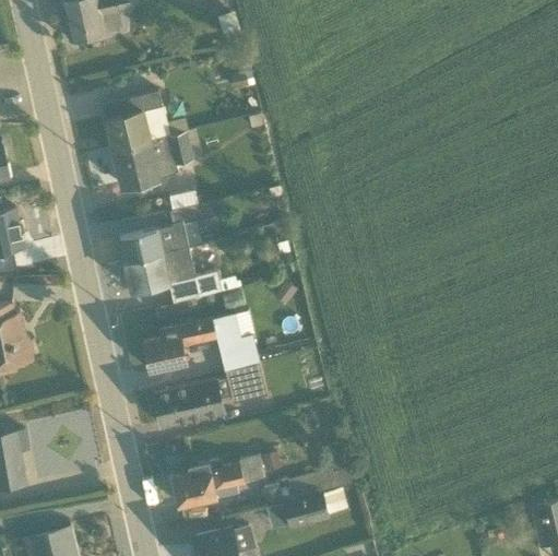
[(60,0),(69,42),(117,33),(113,13),(131,10),(128,0),(60,0)]
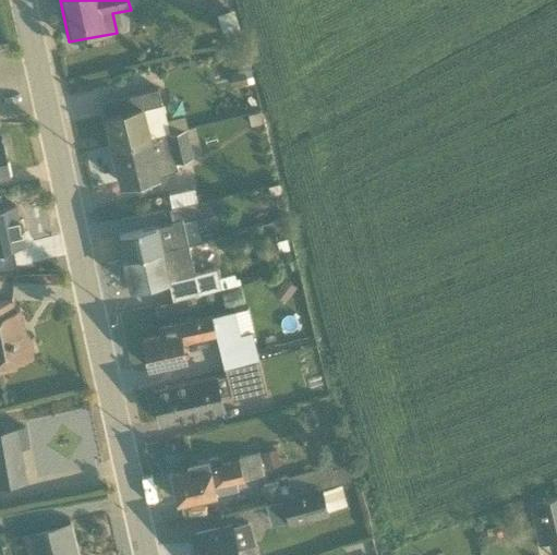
[(112,149),(185,132),(182,119),(167,122),(159,91),(101,105),(112,149)]
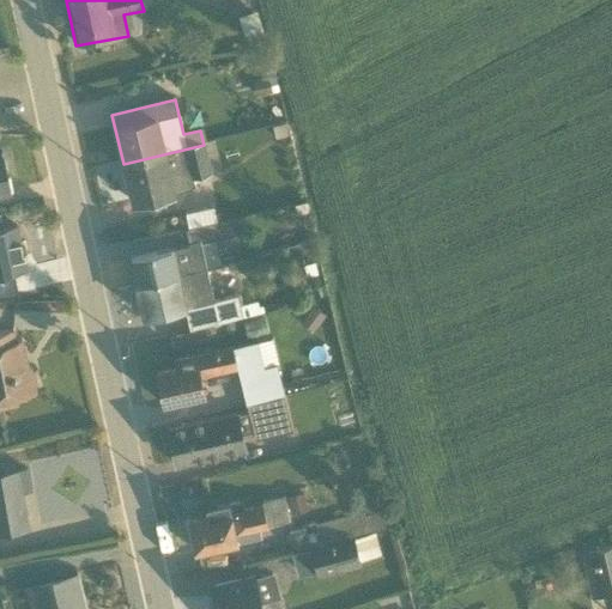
[(204,145),(123,164),(133,205),(195,189),(193,181),(212,176),(204,145)]
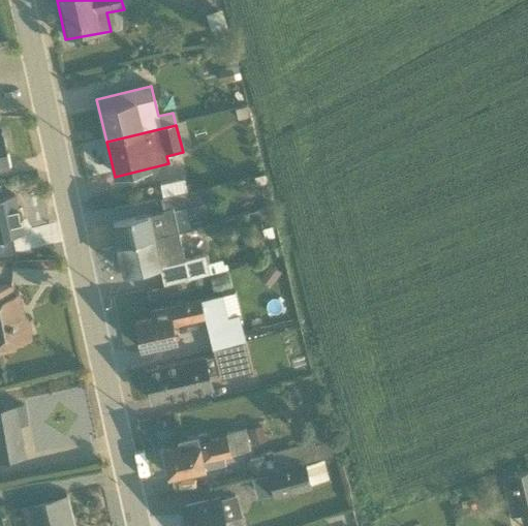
[(114,225),(119,248),(155,240),(179,234),(174,212),(206,204),(203,189),(160,199),(163,214),(114,225)]
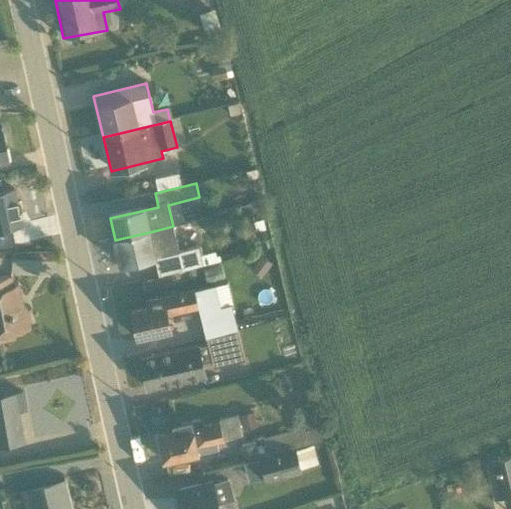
[(14,191),(0,194),(0,231),(21,227),(14,191)]
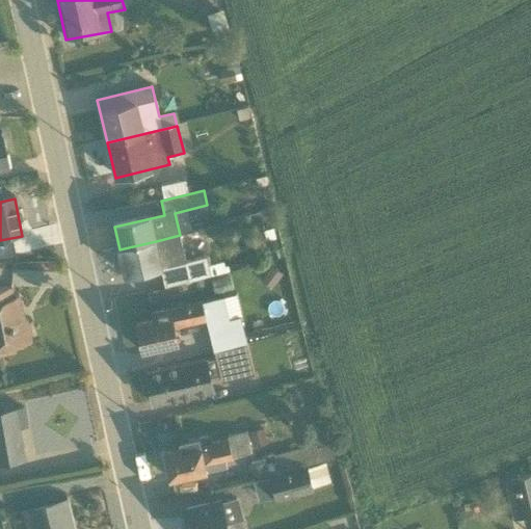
[(156,241),(120,249),(126,278),(160,270),(164,289),(211,279),(206,259),(208,259),(202,231),(180,235),(186,263),(162,268),(156,241)]
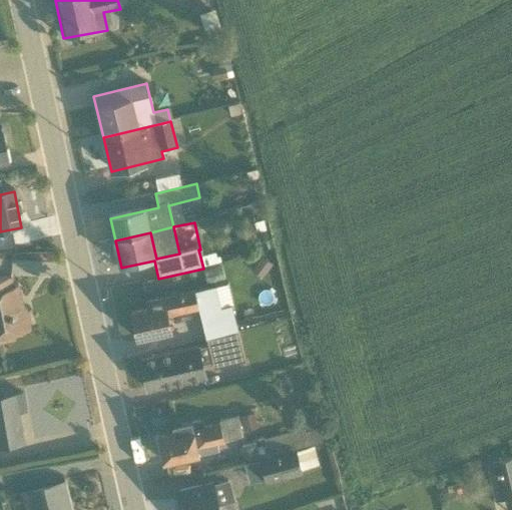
[(13,278),(0,280),(0,341),(14,339),(13,335),(32,331),(27,309),(23,310),(19,291),(16,292),(13,278)]
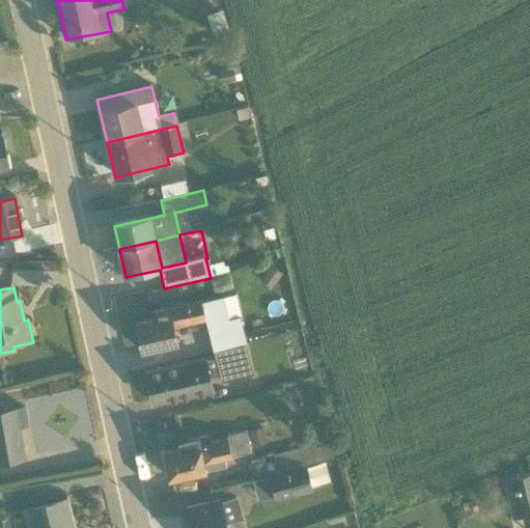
[(206,321),(214,353),(247,345),(234,296),(151,315),(152,322),(136,326),(142,353),(178,344),(174,329),(206,321)]
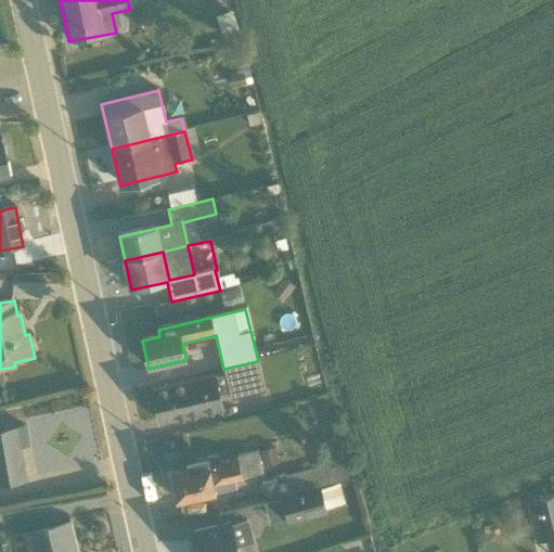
[(258,361),(223,369),(226,375),(154,393),(160,423),(223,409),(220,395),(229,393),(231,400),(266,392),(258,361)]
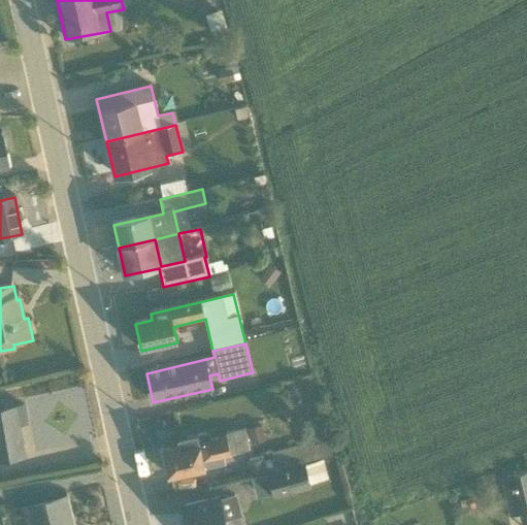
[(0,408),(0,459),(22,456),(15,424),(25,422),(22,405),(0,408)]
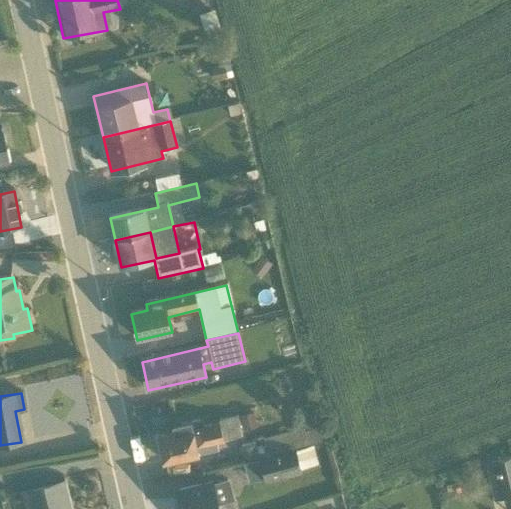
[(316,406),(299,410),(304,429),(321,425),(316,406)]
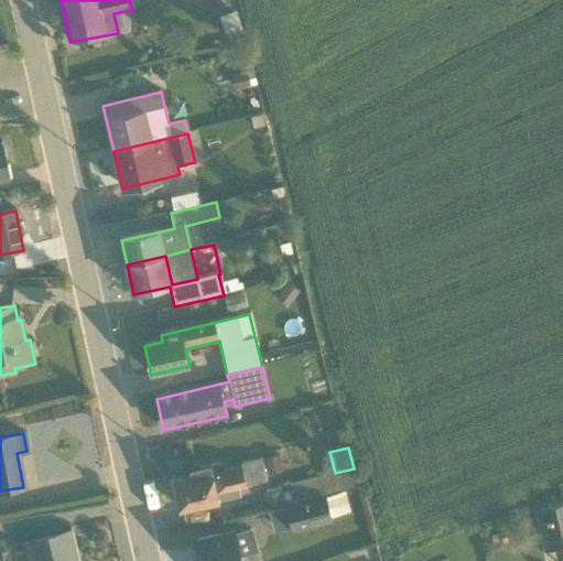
[(279,456),(266,460),(270,475),(283,472),(279,456)]
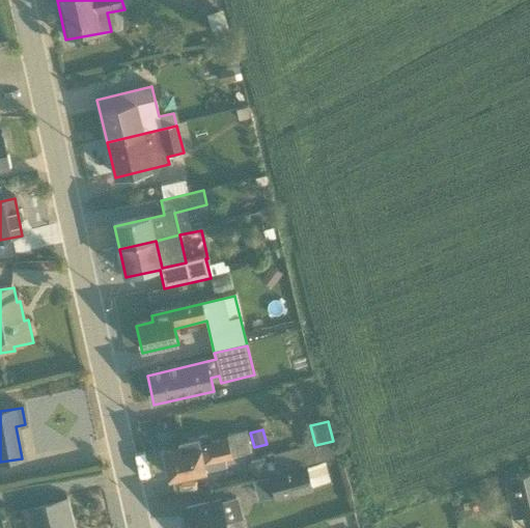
[(180,450),(164,453),(170,480),(206,472),(206,473),(226,469),(225,462),(252,455),(246,432),(228,436),(229,439),(211,443),(210,436),(178,443),(180,450)]
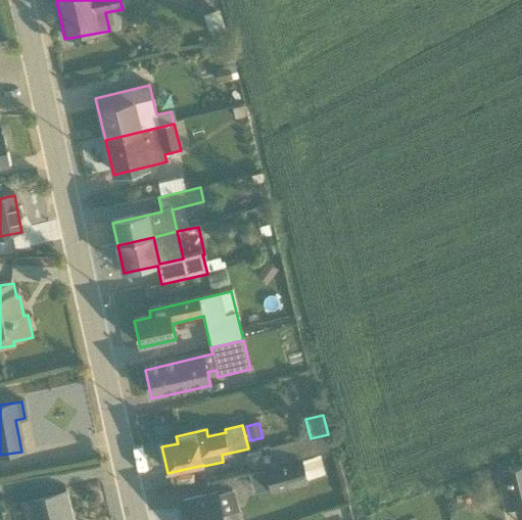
[(274,466),(320,455),(333,452),(330,438),(311,442),(310,439),(270,450),(274,466)]
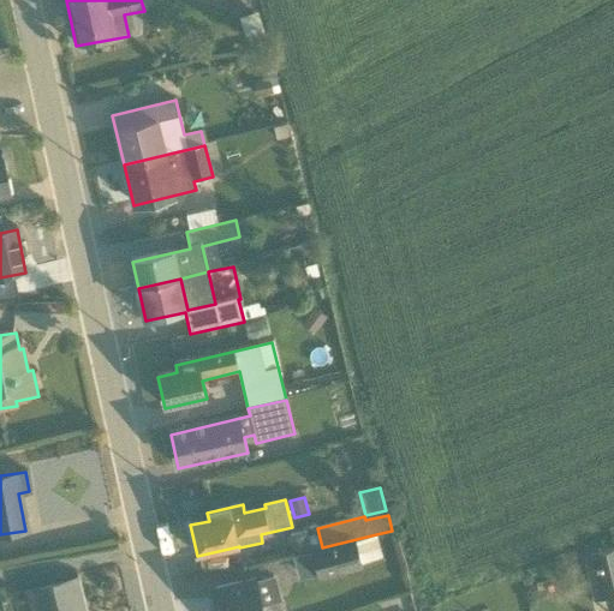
[(322,547),(314,551),(315,553),(293,558),(298,581),(319,576),(320,582),(363,570),(362,565),(382,559),(376,534),(322,547)]
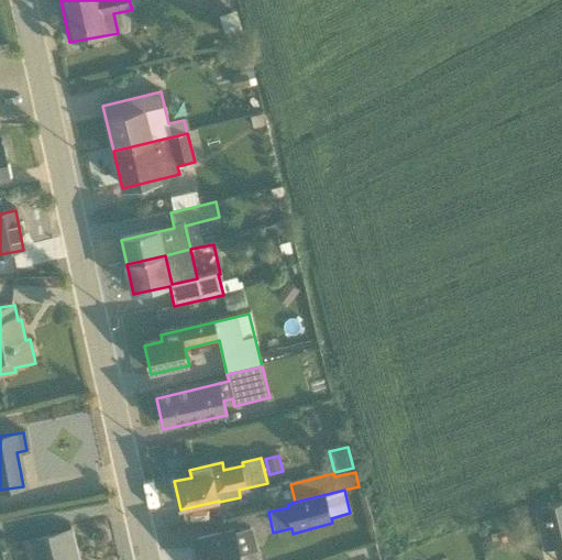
[(282,492),(264,495),(267,509),(284,505),(282,492)]
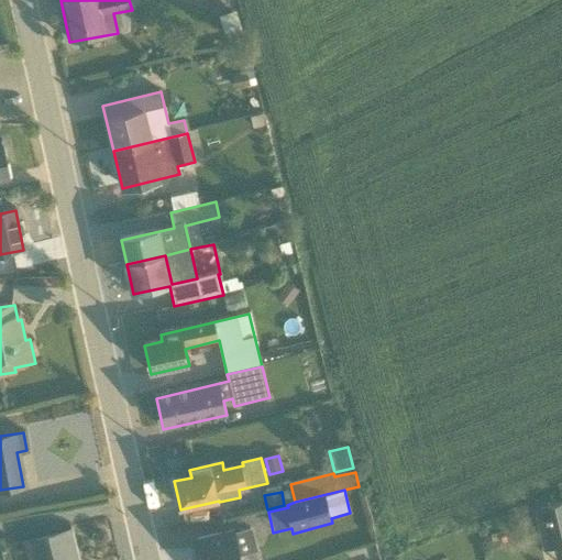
[(561,503),(535,511),(543,550),(554,548),(557,559),(561,559),(561,503)]
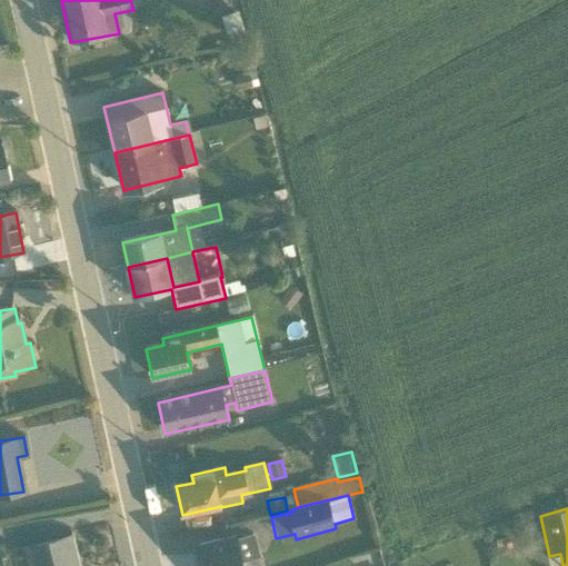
[(255,534),(199,546),(202,565),(243,565),(243,562),(260,558),(255,534)]
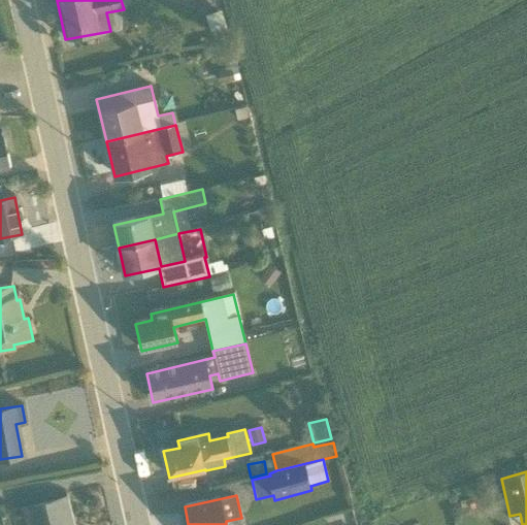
[(72,524),(66,496),(24,506),(27,524),(72,524)]
